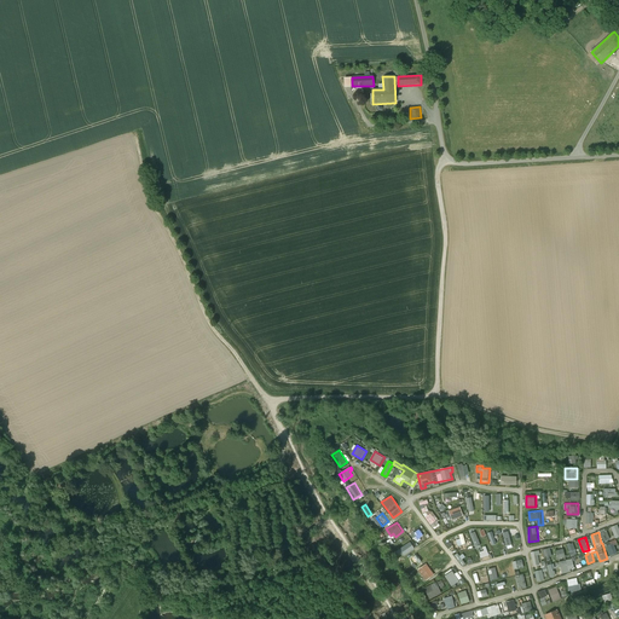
[(611,556),(618,553),(615,544),(618,543),(617,539),(606,543),(611,556)]
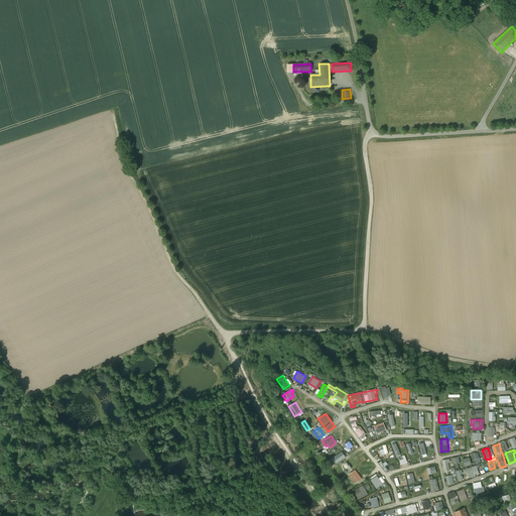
[(333,463),(336,461),(338,463),(347,457),(343,450),(331,460),(333,463)]
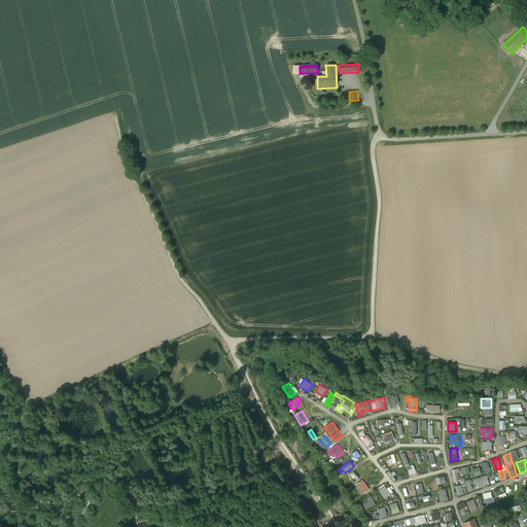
[(489,461),(483,463),(487,473),(492,471),(489,461)]
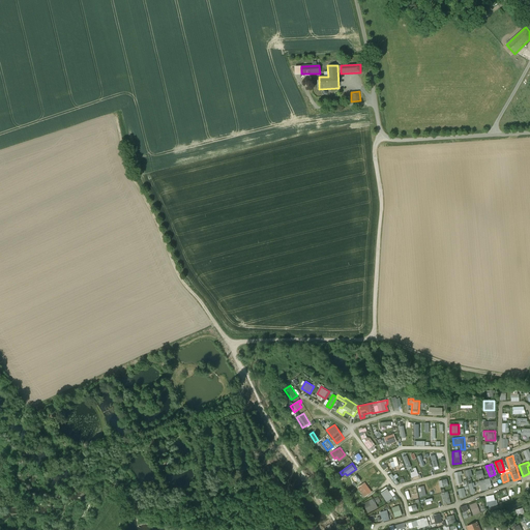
[(471,469),(465,470),(472,494),(476,493),(474,487),(477,486),(476,481),(473,482),(471,476),(473,476),(471,469)]
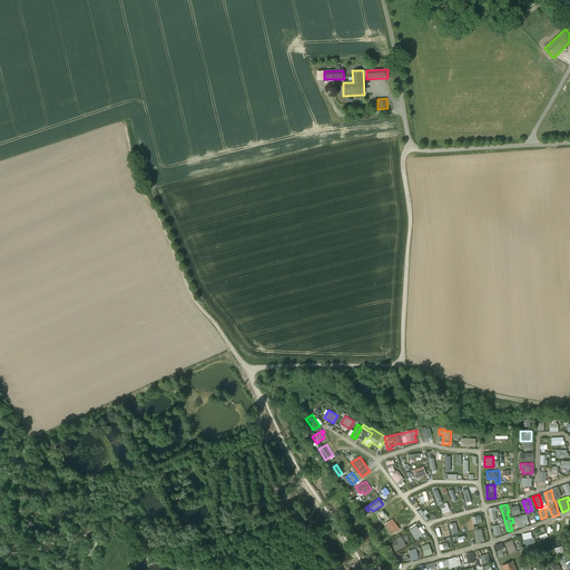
[(492,521),(498,520),(495,511),(499,510),(498,505),(489,508),(492,521)]
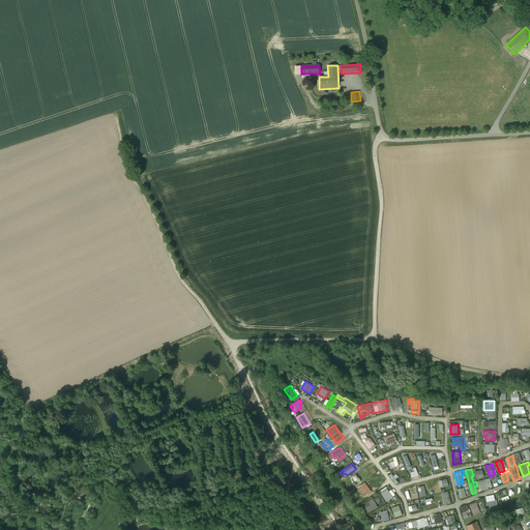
[(398,473),(394,475),(392,473),(390,474),(395,484),(400,482),(396,478),(400,477),(398,473)]
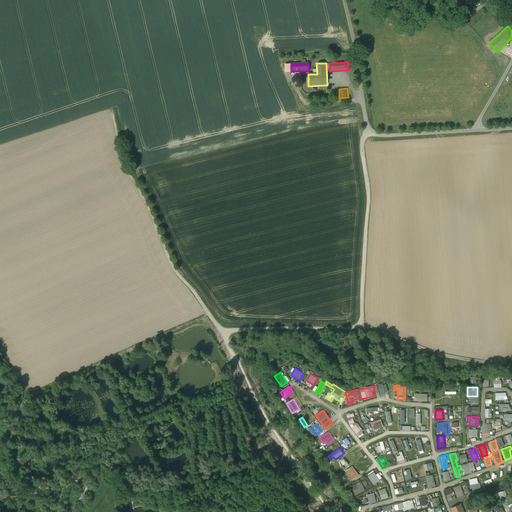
[(432,462),(424,464),(426,471),(434,469),(432,462)]
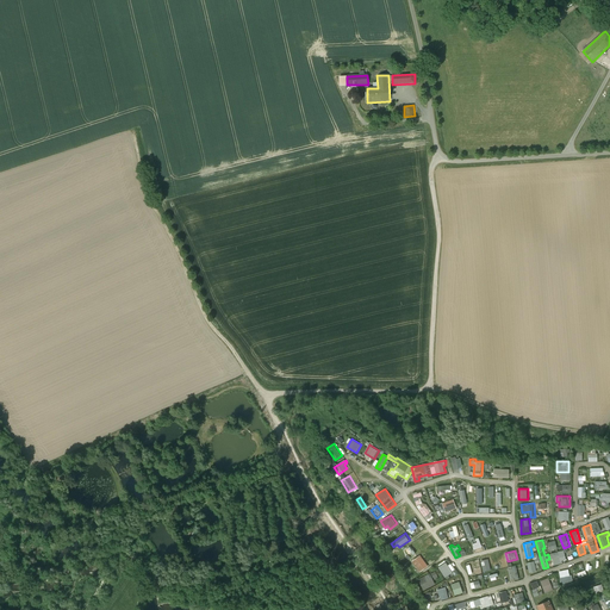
[(554,565),(562,564),(561,552),(552,553),(554,565)]
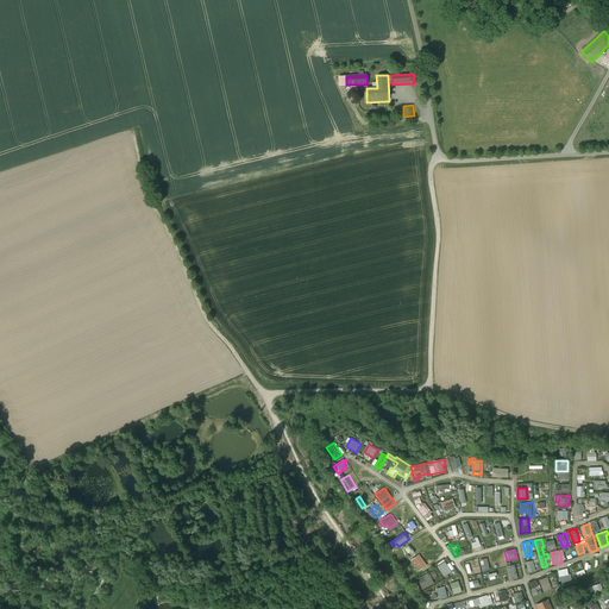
[(420,554),(412,560),(421,571),(428,565),(420,554)]
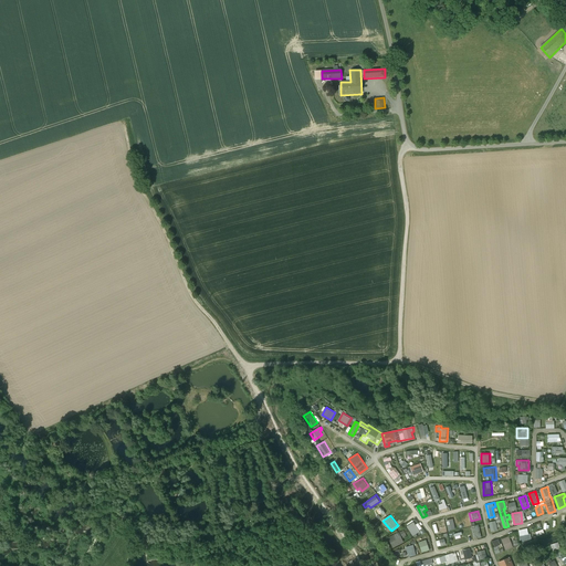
[(447,520),(449,531),(456,528),(454,519),(447,520)]
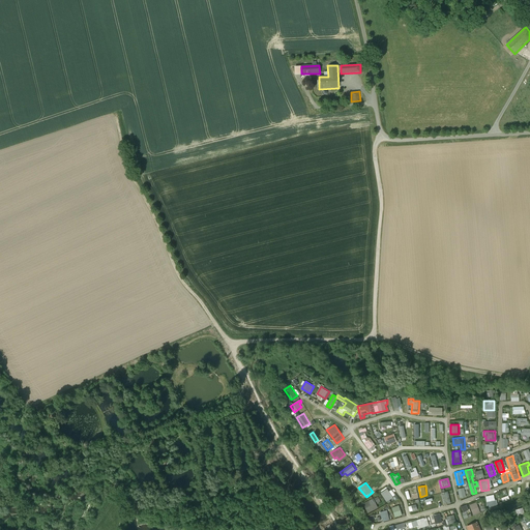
[(510,498),(517,496),(513,487),(507,489),(510,498)]
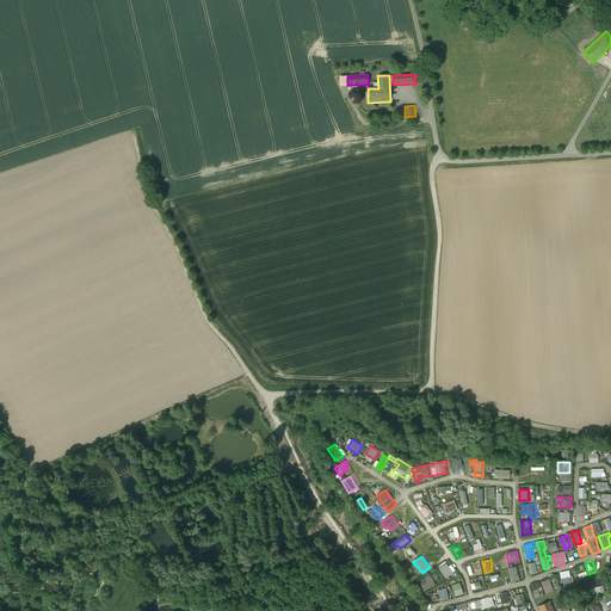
[(531,574),(538,572),(536,562),(529,563),(531,574)]
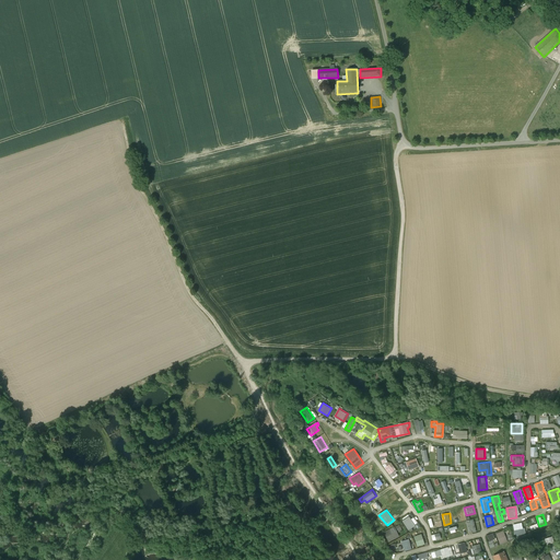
[(410,532),(413,529),(412,528),(417,525),(410,516),(403,521),(410,532)]
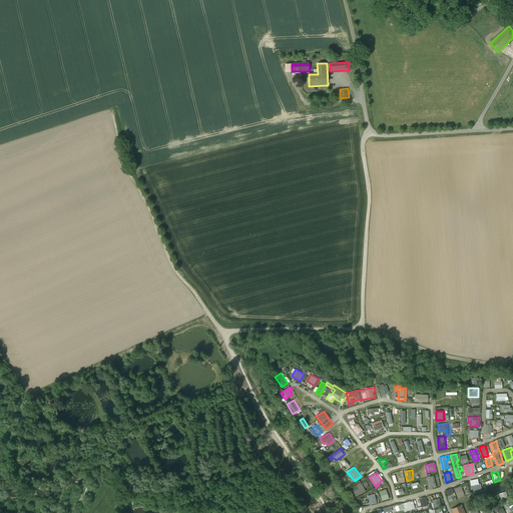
[(435,475),(428,477),(430,486),(433,485),(434,488),(437,487),(435,475)]
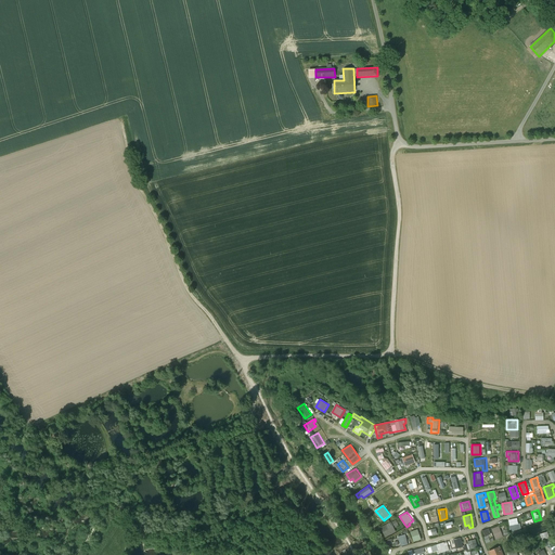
[(512,530),(521,528),(518,517),(510,519),(512,530)]
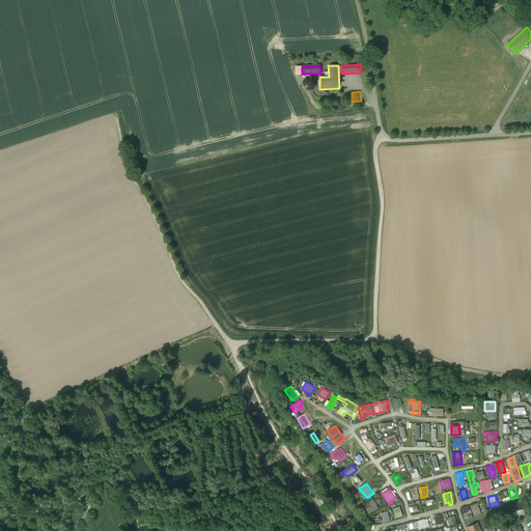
[(380,508),(378,505),(383,503),(380,497),(364,504),(369,513),(380,508)]
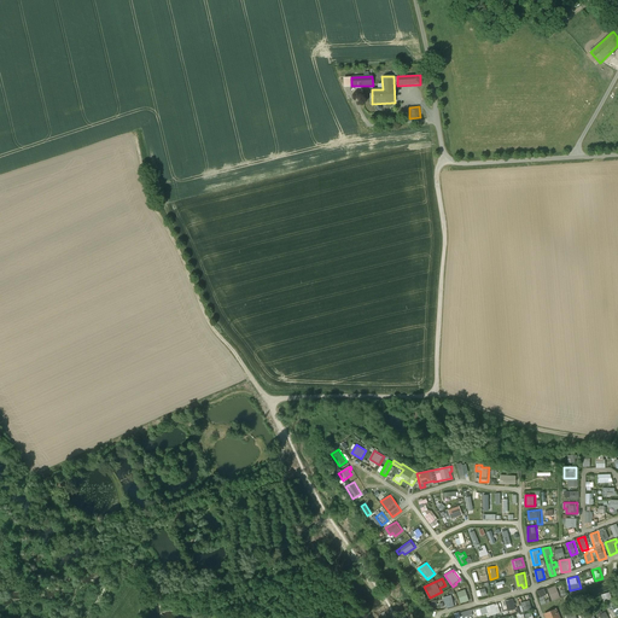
[(553,600),(561,598),(557,586),(548,588),(553,600)]
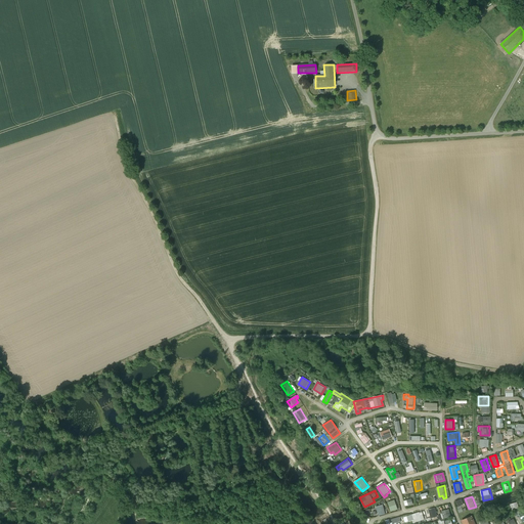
[(462,498),(455,500),(460,513),(464,512),(462,506),(464,505),(462,498)]
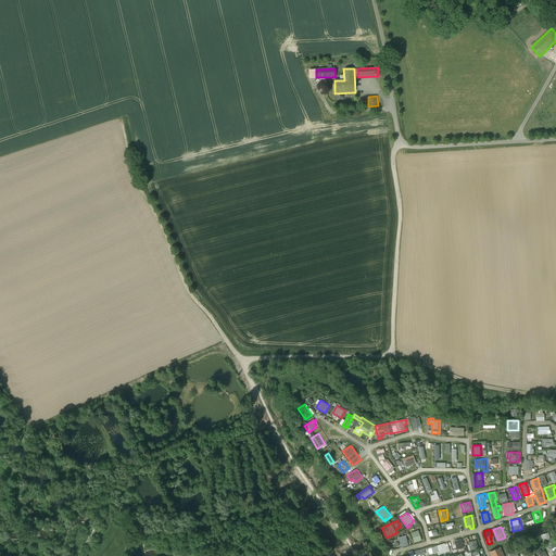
[(412,532),(415,543),(422,540),(419,530),(412,532)]
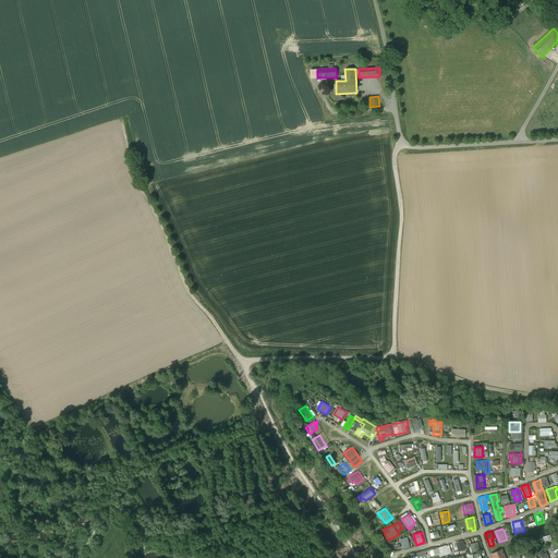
[(552,534),(544,536),(546,543),(554,541),(552,534)]
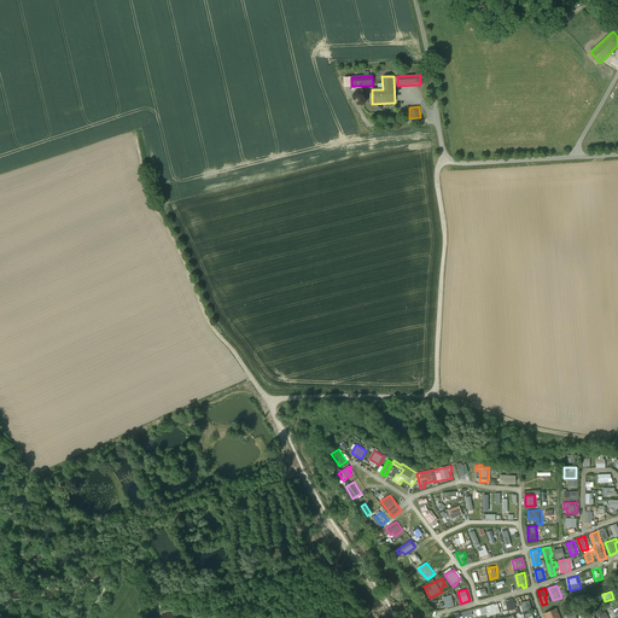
[(453,594),(444,596),(447,608),(455,606),(453,594)]
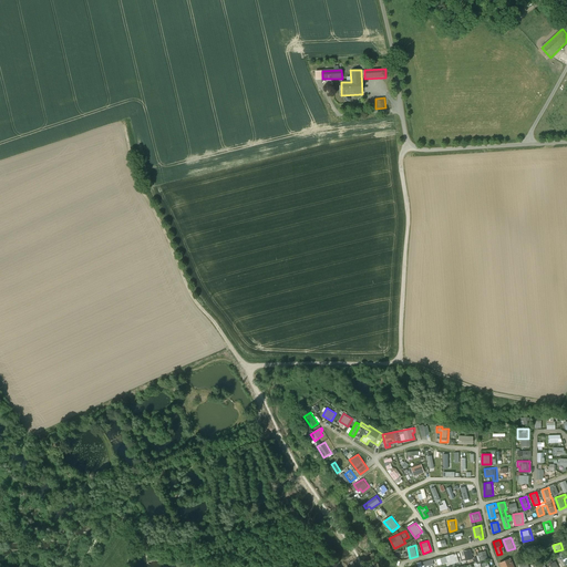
[(471,548),(464,550),(467,560),(474,558),(471,548)]
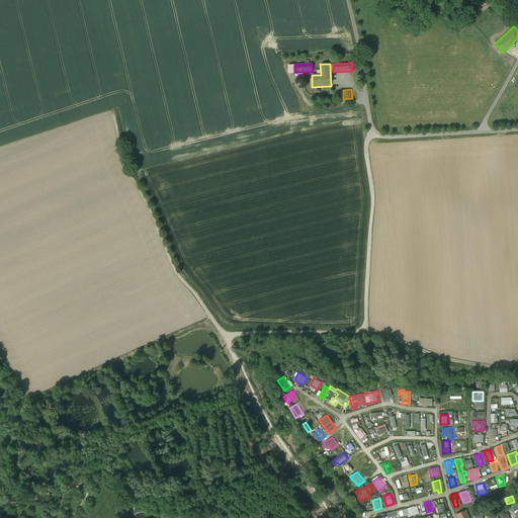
[(437,504),(439,512),(446,510),(444,503),(437,504)]
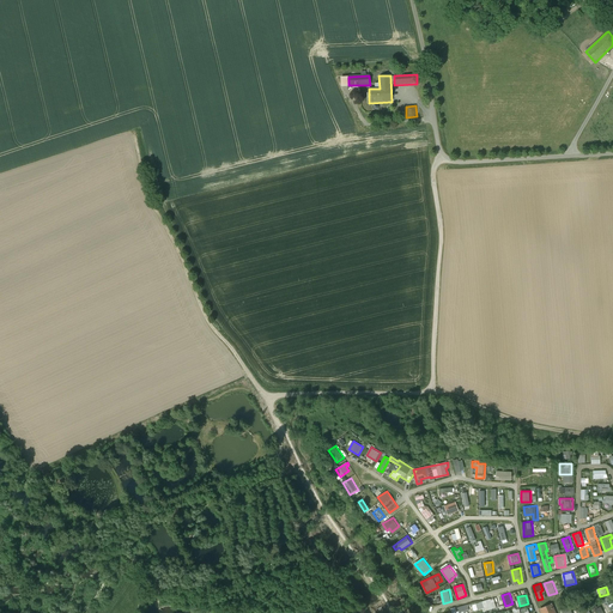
[(485,608),(486,612),(497,607),(493,598),(477,604),(479,610),(485,608)]
